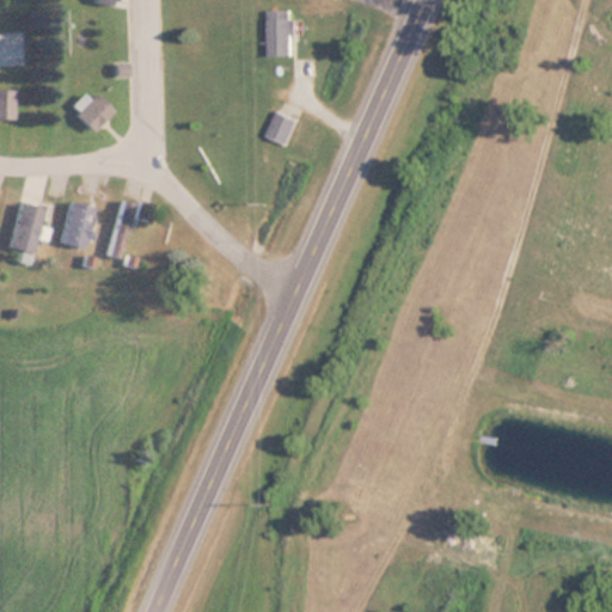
[(268,56),(293,56),(293,12),(268,12),(268,56)]
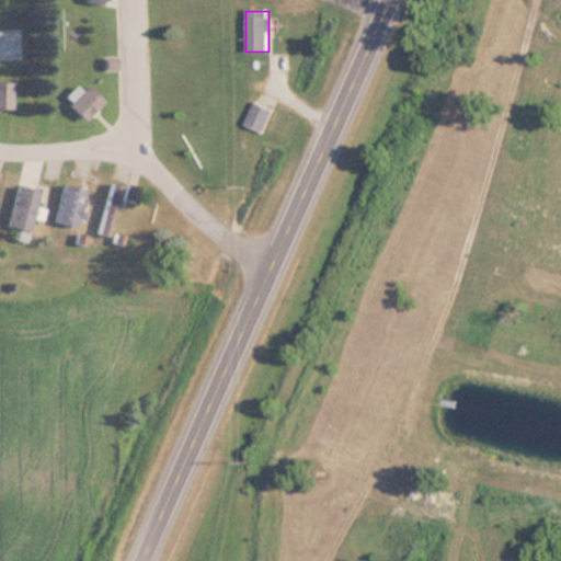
[(0,109),(9,110),(9,83),(0,82),(0,109)]
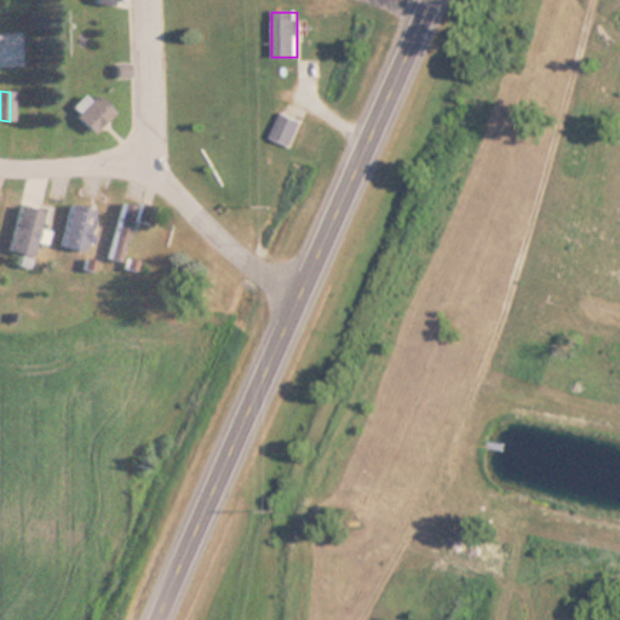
[(93,95),(74,115),(92,131),(112,110),(93,95)]
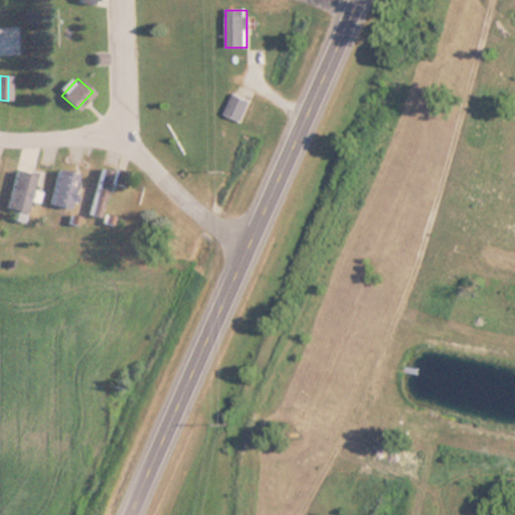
[(250,102),(234,94),(224,114),(240,121),(250,102)]
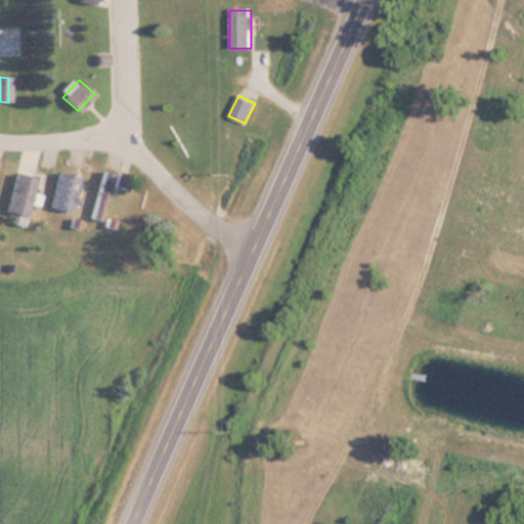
[(91,221),(98,223),(111,170),(103,168),(91,221)]
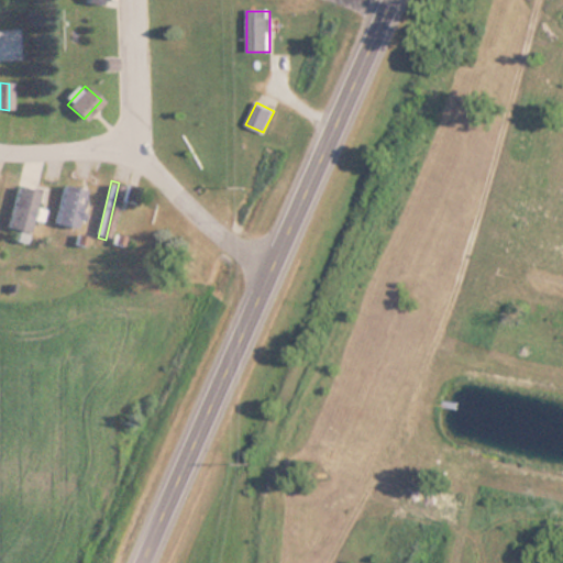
[(53,221),(72,225),(81,187),(64,183),(53,221)]
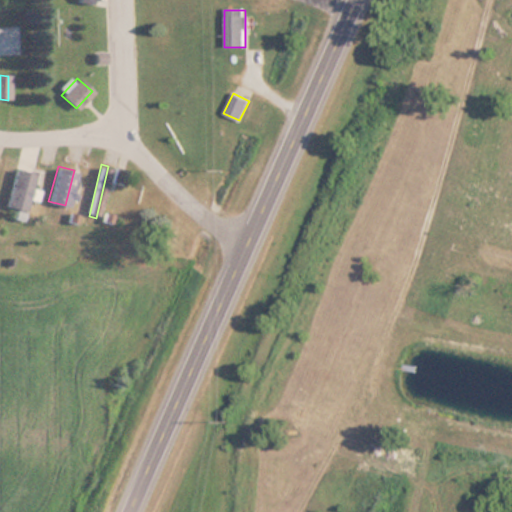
[(5,204),(21,208),(31,173),(14,169),(5,204)]
